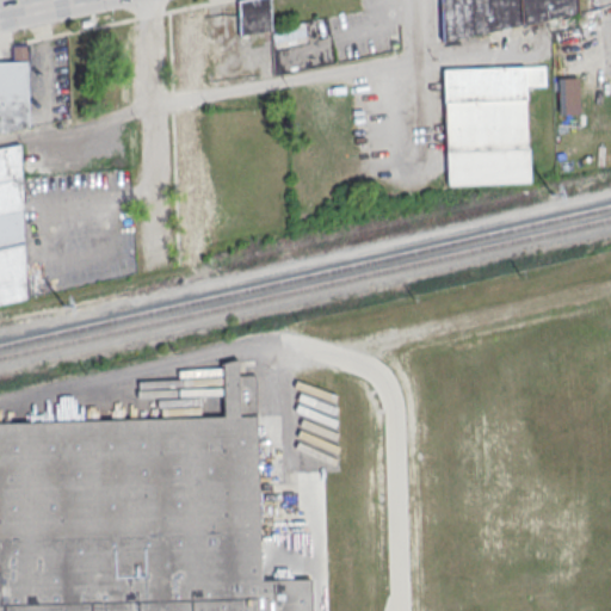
[(236,0),(239,34),(272,32),(270,0),(236,0)]
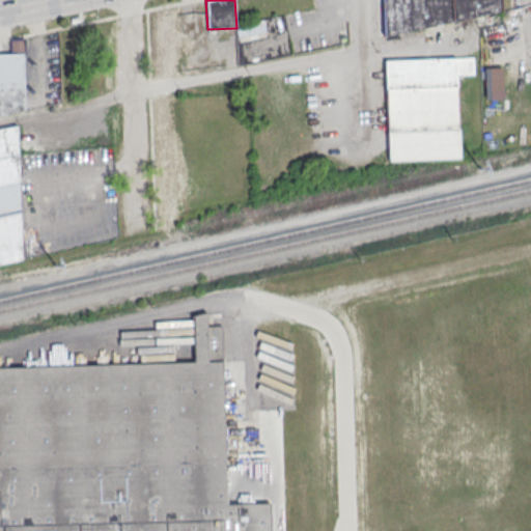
[(382,0),(500,0),(501,12),(383,35),(382,0)]
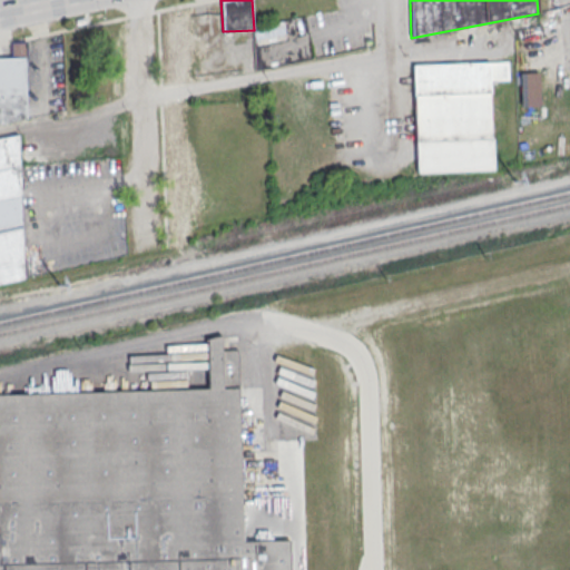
[(0,58),(25,57),(27,119),(0,124),(0,58)]
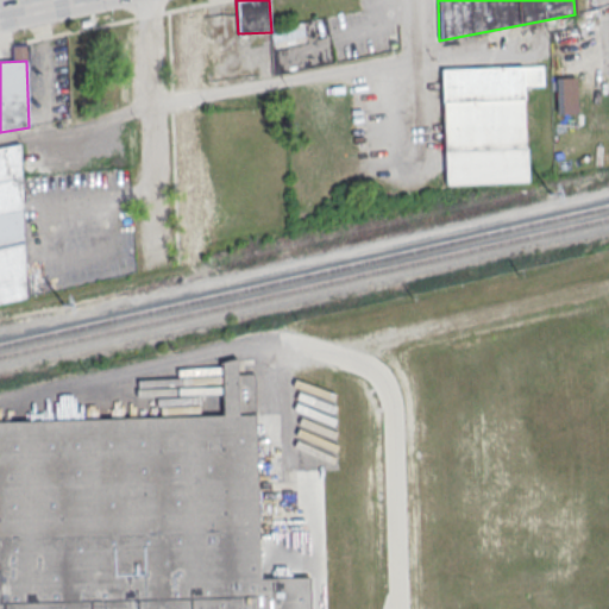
[(440,70),(445,186),(527,182),(522,67),(440,70)]
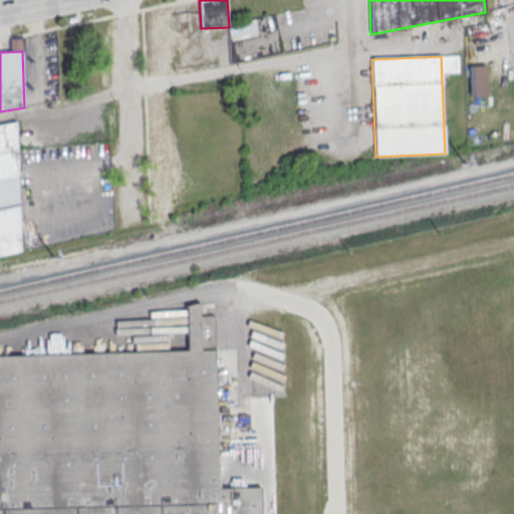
[(469,66),(486,65),(487,96),(470,97),(469,66)]
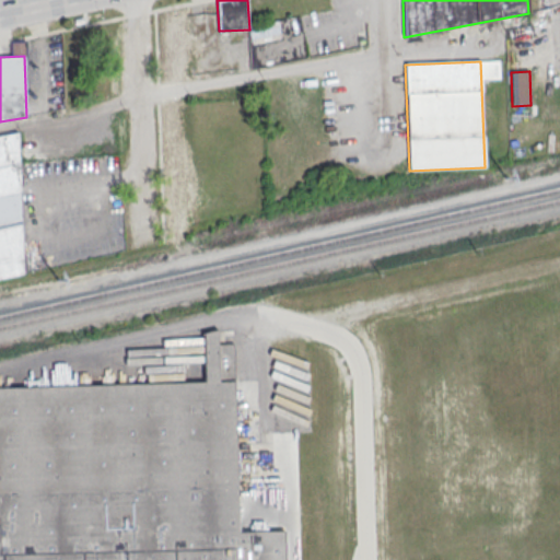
[(0,136),(18,132),(23,273),(0,278),(0,136)]
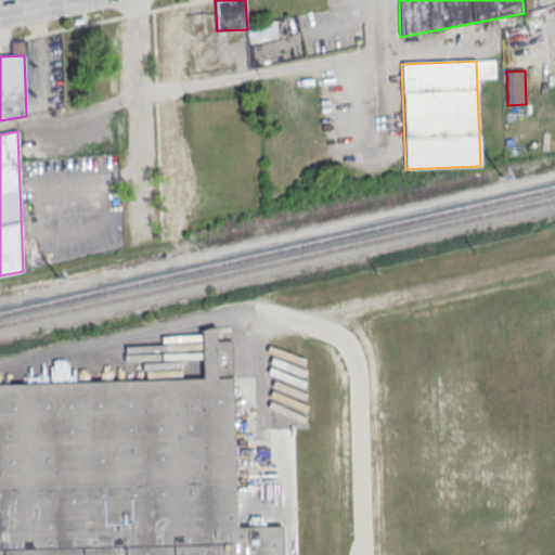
[(0,554),(0,383),(201,377),(199,328),(215,328),(215,341),(229,341),(235,530),(280,528),(280,554),(0,554)]
